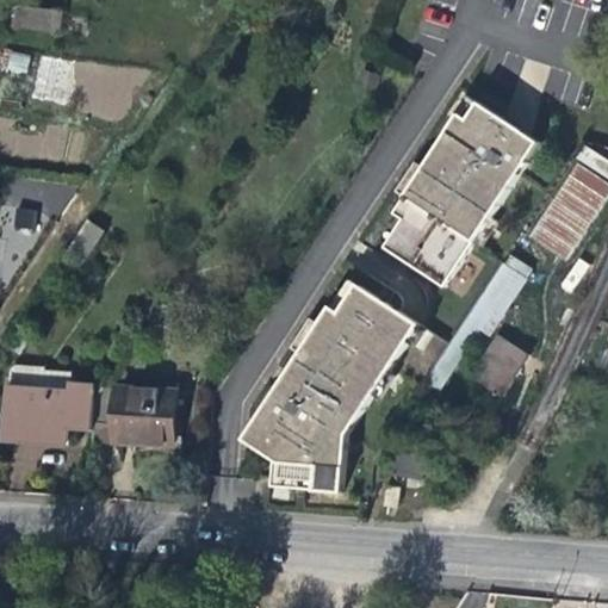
[(17,5),(13,26),(60,32),(62,11),(17,5)]
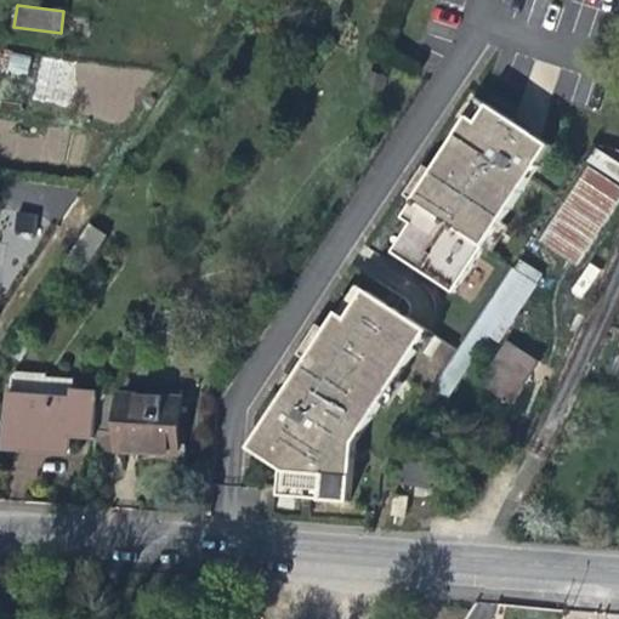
[(1,68),(23,74),(28,55),(6,49),(1,68)]
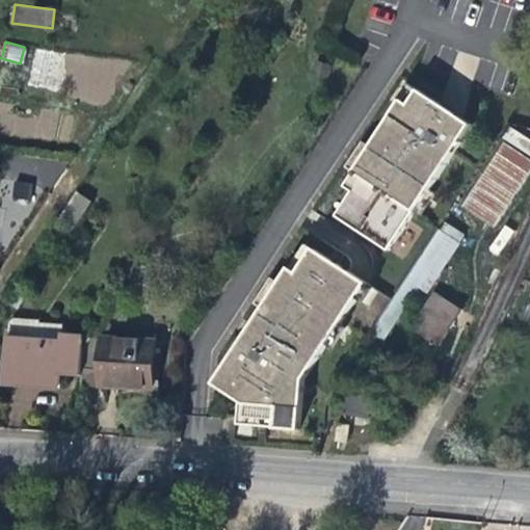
[(31,48),(30,77),(56,78),(57,49),(31,48)]
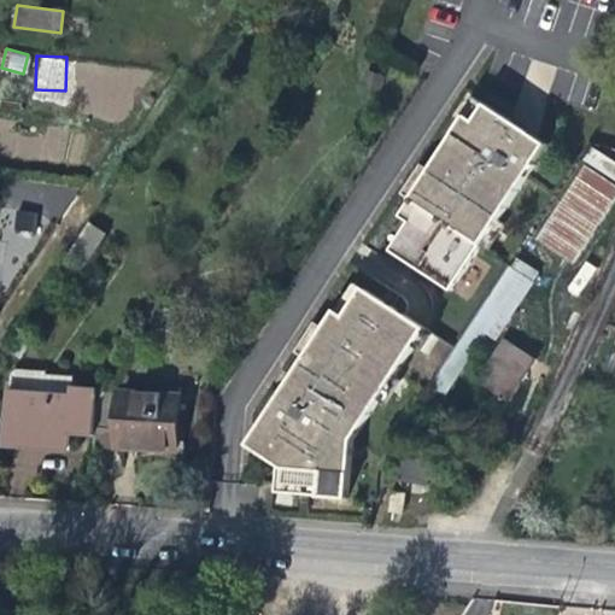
[(544,146),(475,101),(384,244),(452,288),(544,146)]
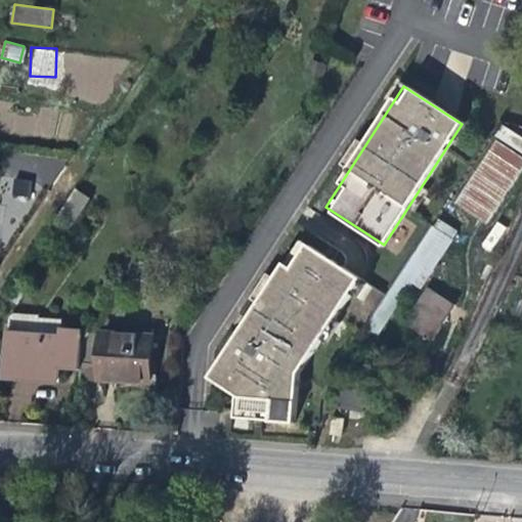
[(521,136),(502,123),(450,201),(482,222),(521,162),(521,136)]
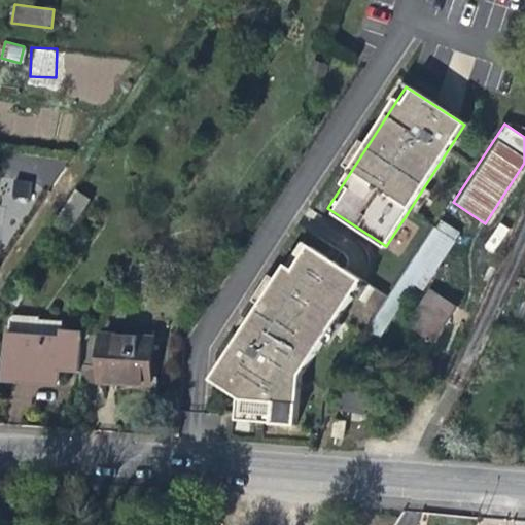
[(13,178),(12,195),(28,196),(30,180),(13,178)]
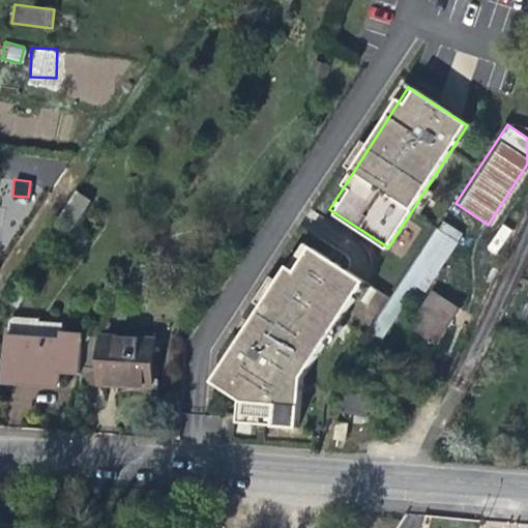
[(71,228),(89,202),(75,192),(57,217),(71,228)]
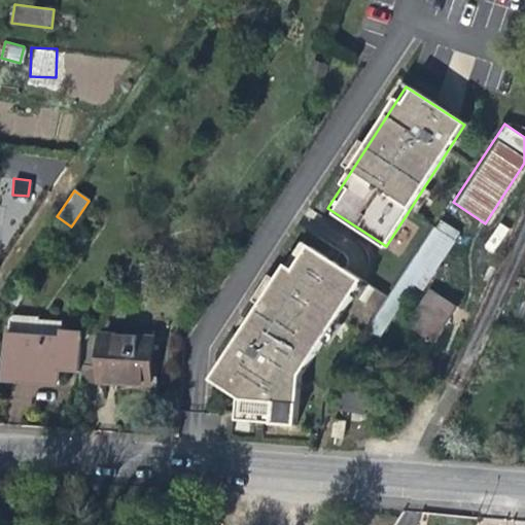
[(452,240),(434,228),(365,330),(374,337),(412,282),(420,287),(452,240)]
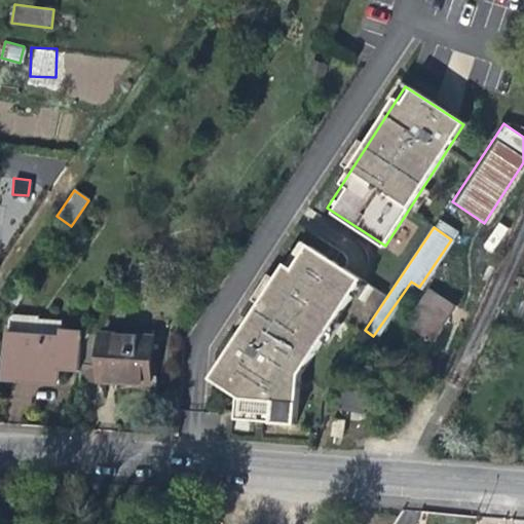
[(360,279),(303,241),(213,379),(238,397),(235,419),(295,425),(300,376),(360,279)]
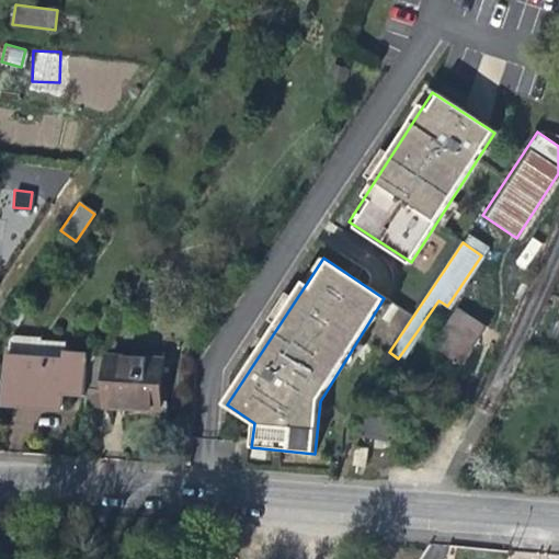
[(391,339),(409,312),(392,301),(375,328),(391,339)]
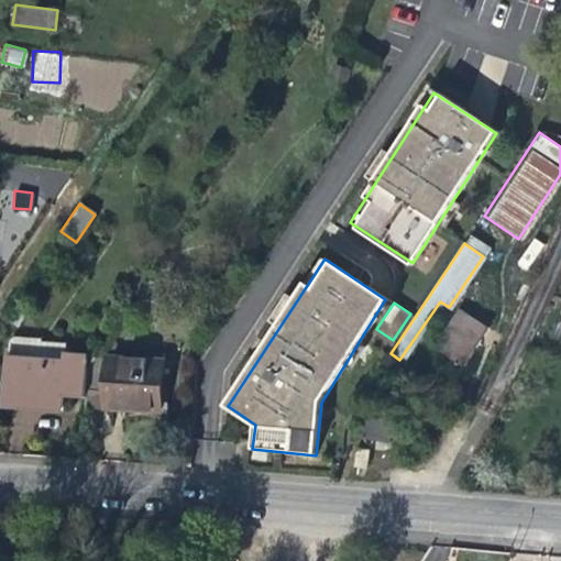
[(487,327),(459,308),(435,345),(454,359),(463,365),(487,327)]
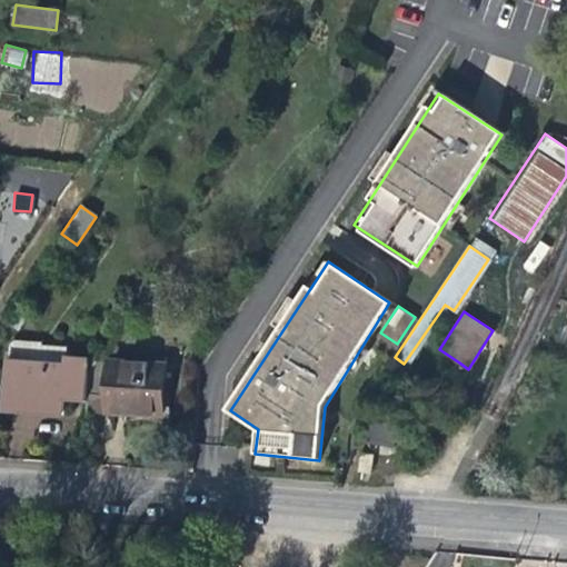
[(65,399),(85,400),(88,367),(88,356),(65,355),(65,361),(37,360),(37,345),(37,341),(16,340),(9,346),(6,406),(43,408),(65,409),(65,399)]
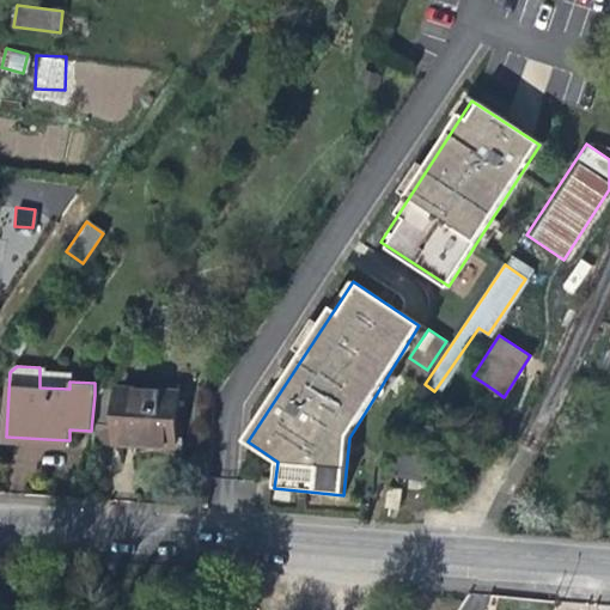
[(69,389),(69,382),(71,373),(40,371),(40,388),(69,389)]
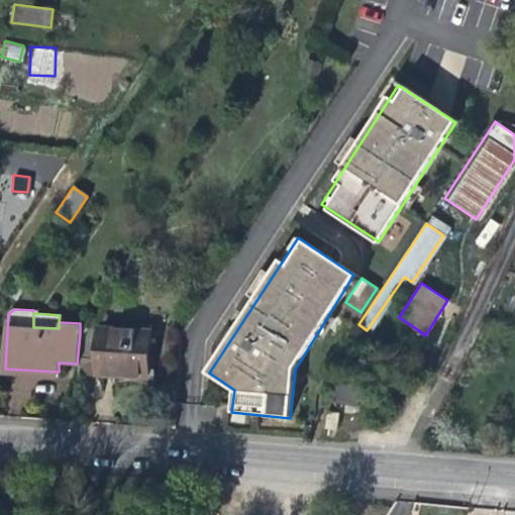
[(149,329),(86,324),(80,333),(77,364),(77,373),(117,376),(146,378),(149,329)]
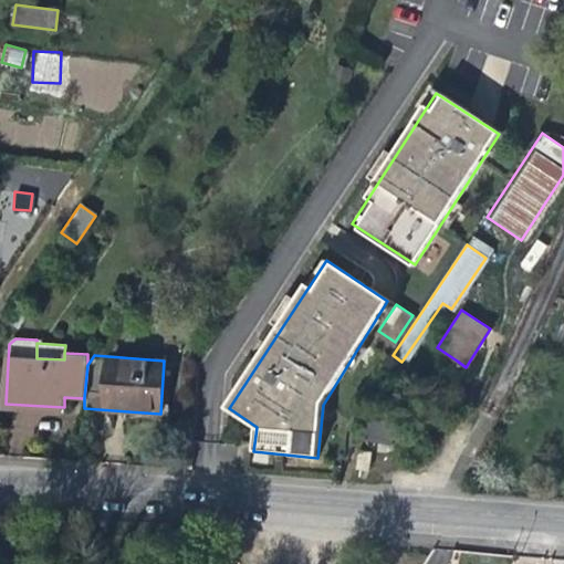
[(395,444),(395,442),(396,441),(397,436),(396,428),(393,424),(387,419),(379,417),(377,418),(372,419),(366,424),(363,429),(362,434),(363,438),(395,444)]
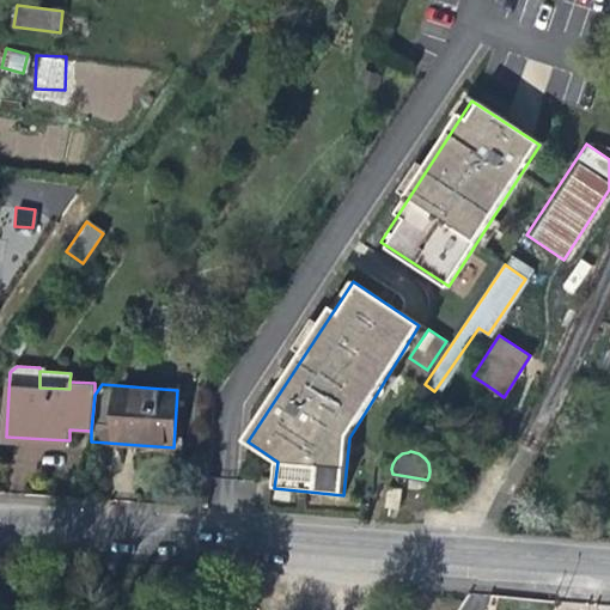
[(400,488),(386,487),(384,507),(396,510),(400,488)]
